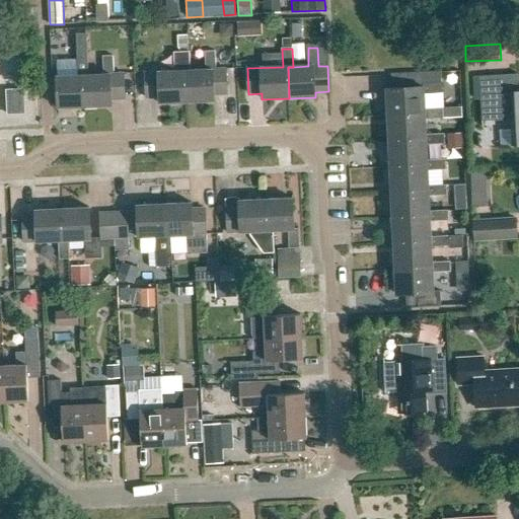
[(186,71),(191,71),(190,52),(173,53),(174,71),(145,73),(146,98),(159,97),(159,103),(187,102),(186,71)]
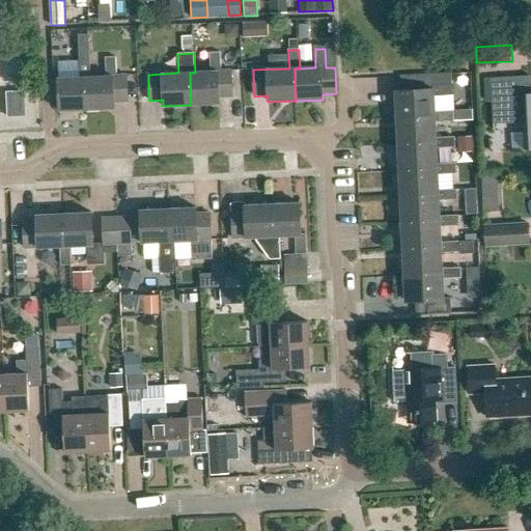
[(195,73),(190,73),(191,105),(219,104),(218,98),(232,98),(231,71),(221,72),(220,53),(210,53),(211,72),(195,73)]
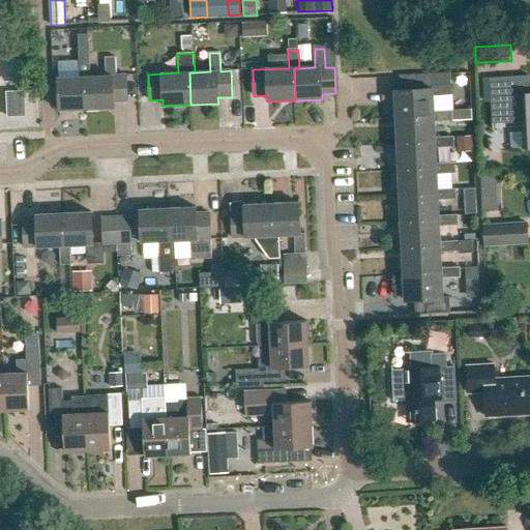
[(90,77),(85,77),(86,109),(114,108),(114,101),(127,101),(126,75),(116,76),(115,56),(105,57),(106,76),(90,77)]
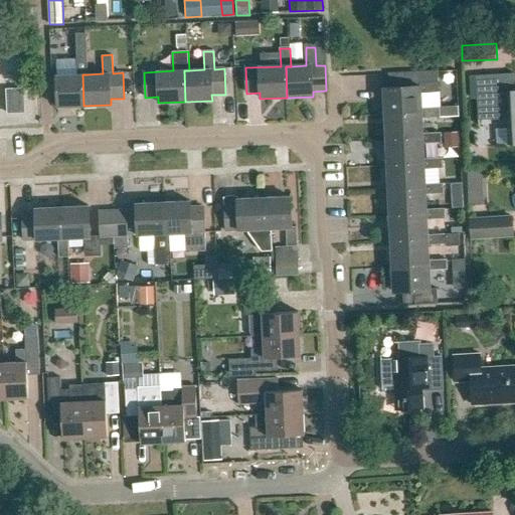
[(83,106),(82,74),(88,74),(87,55),(76,56),(77,74),(56,75),(57,107),(83,106)]
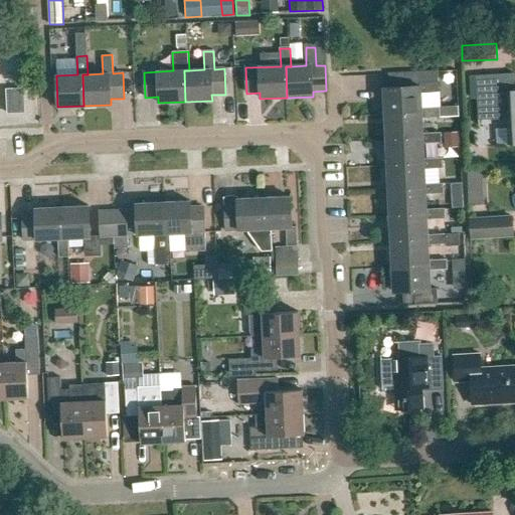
[(389,74),(389,89),(384,89),(385,115),(422,113),(422,109),(421,93),(439,92),(439,82),(439,72),(389,74)]
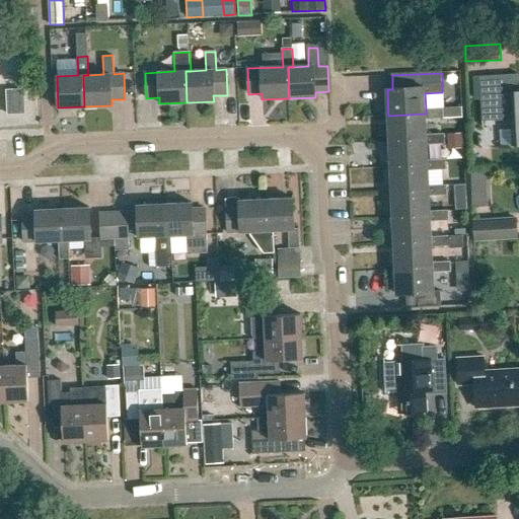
[(518,75),(479,77),(483,122),(509,121),(510,146),(518,145),(518,91),(518,75)]
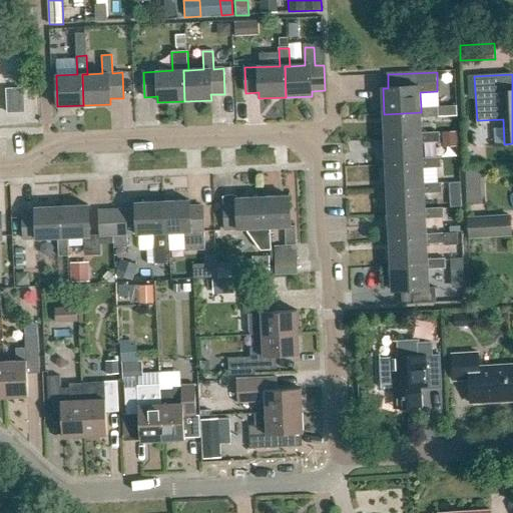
[(6,88),(7,113),(25,112),(24,88),(6,88)]
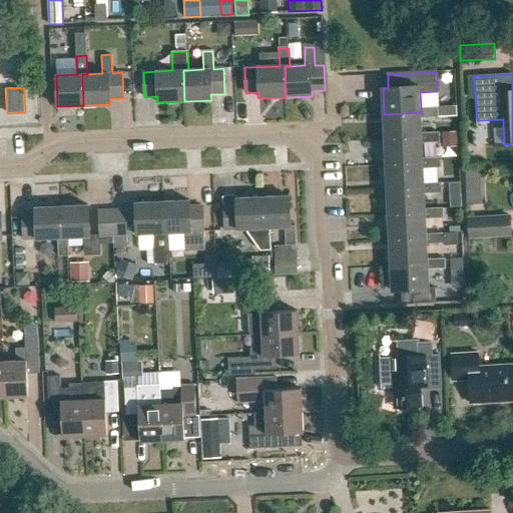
[(421,117),(439,116),(439,107),(421,108),(421,112),(384,114),(385,139),(422,137),(422,133),(421,117)]
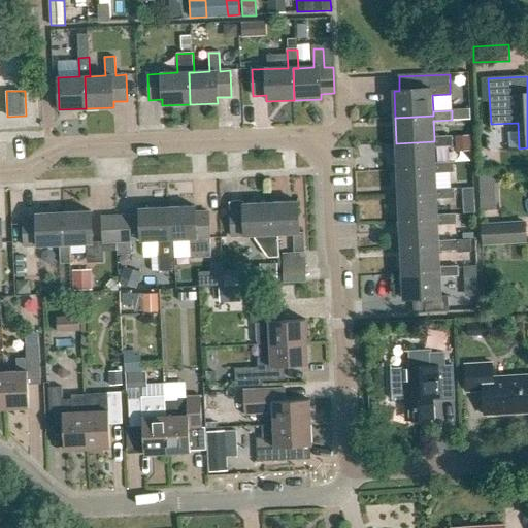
[(453,136),(434,137),(434,141),(396,143),(397,169),(435,168),(435,162),(434,146),(453,145),(453,136)]
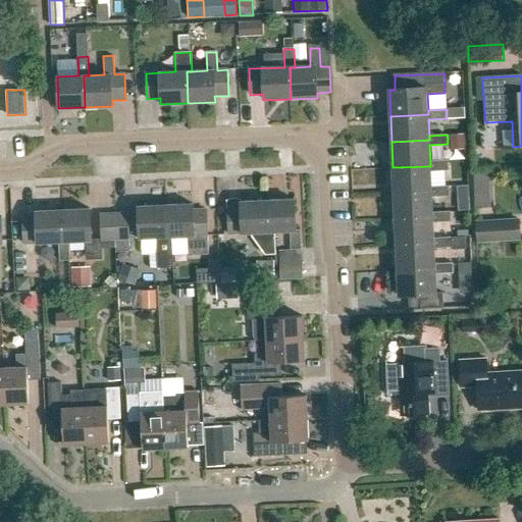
[(431,186),(430,170),(449,169),(449,159),(430,160),(430,166),(393,167),(394,193),(431,192),(431,186)]
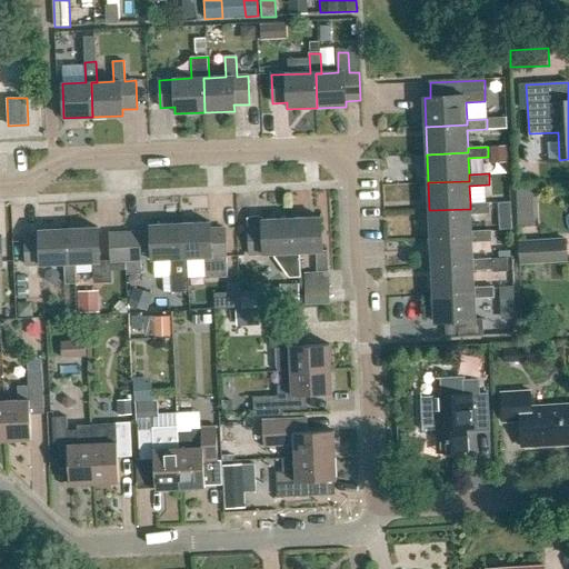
[(470,209),(429,210),(430,239),(471,237),(471,230),(471,213),(490,213),(490,201),(470,202),(470,209)]
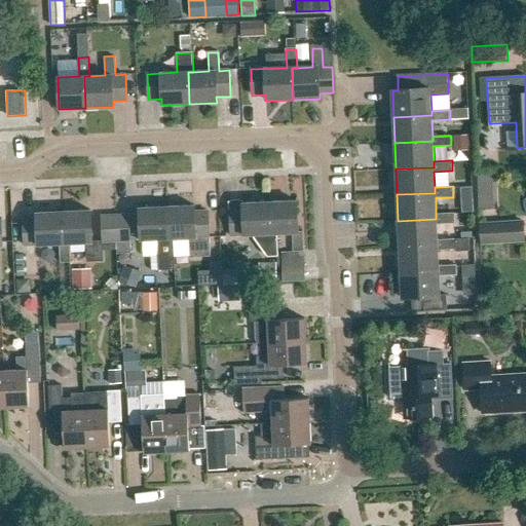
[(297,202),(270,203),(272,235),(276,234),(293,234),(294,253),(304,252),(303,232),(298,232),(297,202)]
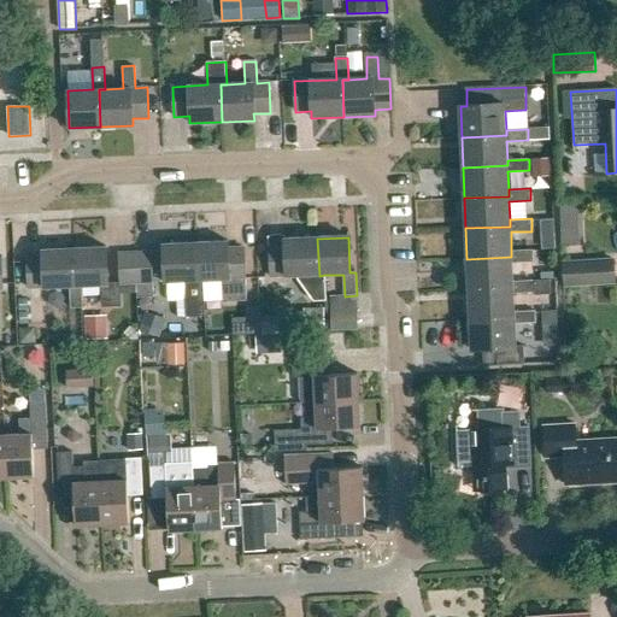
[(285,240),(286,247),(269,248),(271,278),(313,276),(315,298),(325,298),(324,275),(319,276),(317,239),(285,240)]
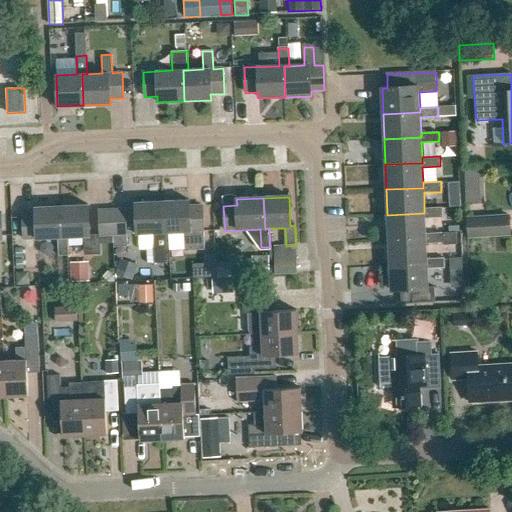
[(164,234),(169,234),(184,233),(185,251),(195,251),(194,232),(204,232),(203,207),(189,207),(189,201),(162,203),(164,234)]
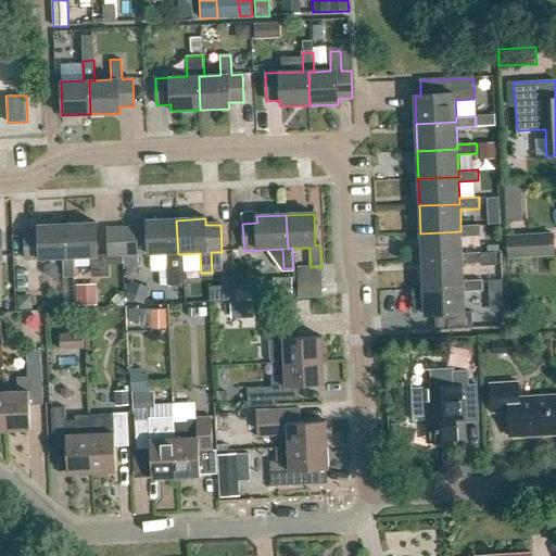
[(185,285),(184,254),(178,254),(176,220),(147,222),(149,255),(167,254),(169,286),(185,285)]
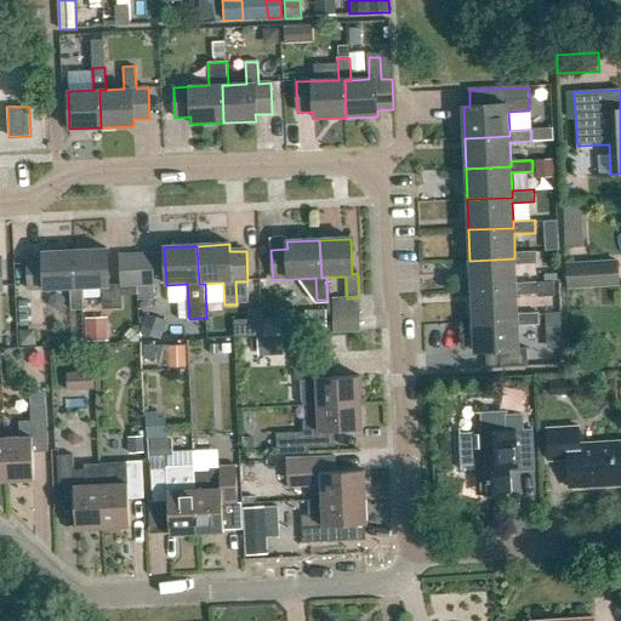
[(77,290),(83,289),(101,288),(102,311),(114,309),(113,286),(109,286),(107,250),(74,252),(77,290)]
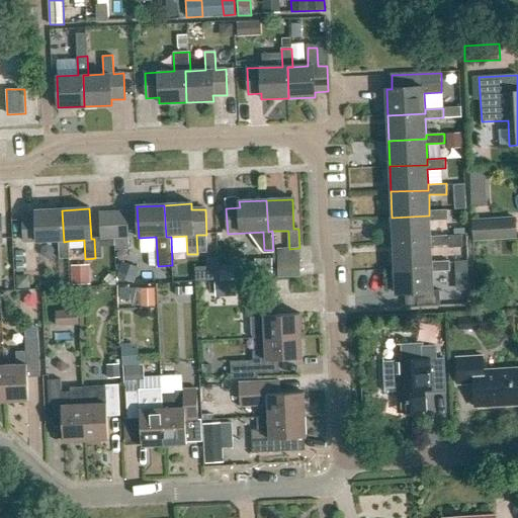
[(429,216),(392,218),(393,243),(431,241),(431,237),(430,221),(448,220),(447,208),(429,209),(429,216)]
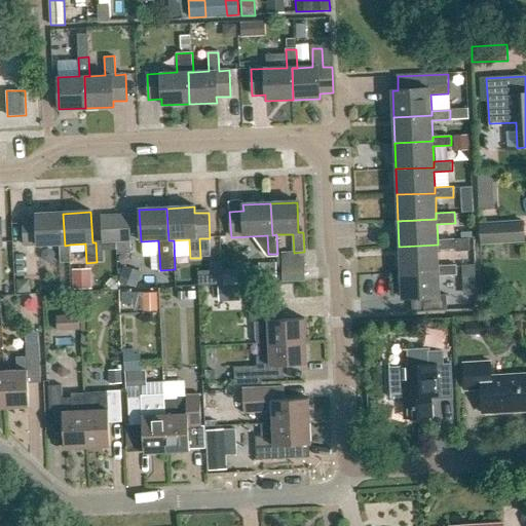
[(71,263),(70,245),(65,246),(63,214),(36,215),(36,221),(23,221),(25,247),(60,246),(61,264),(71,263)]
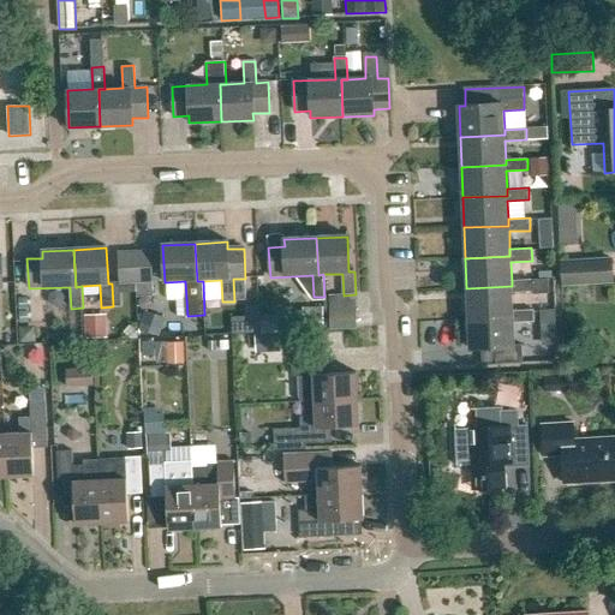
[(119,255),(120,285),(153,284),(150,252),(119,255)]
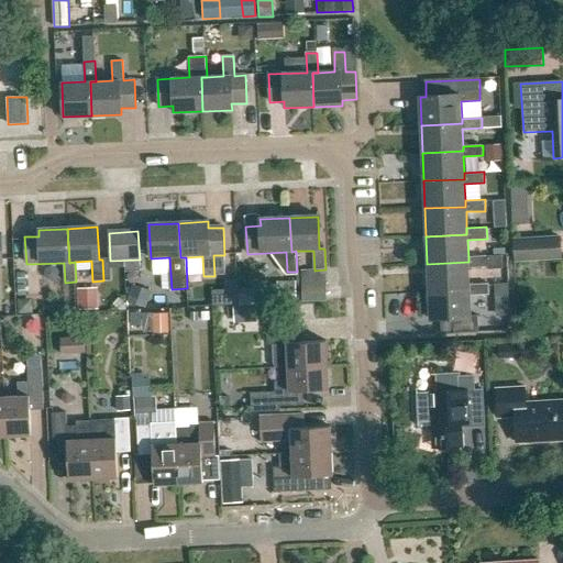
[(514,263),(561,260),(560,236),(512,239),(514,263)]
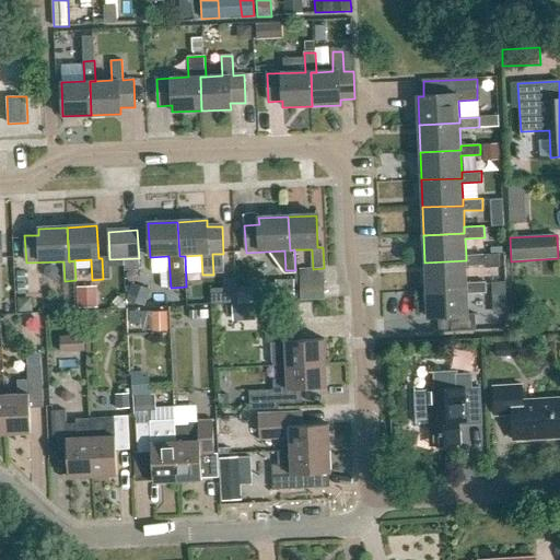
[(426,290),(467,289),(467,282),(466,267),(486,266),(486,268),(501,267),(500,254),(466,256),(466,260),(424,263),(426,290)]
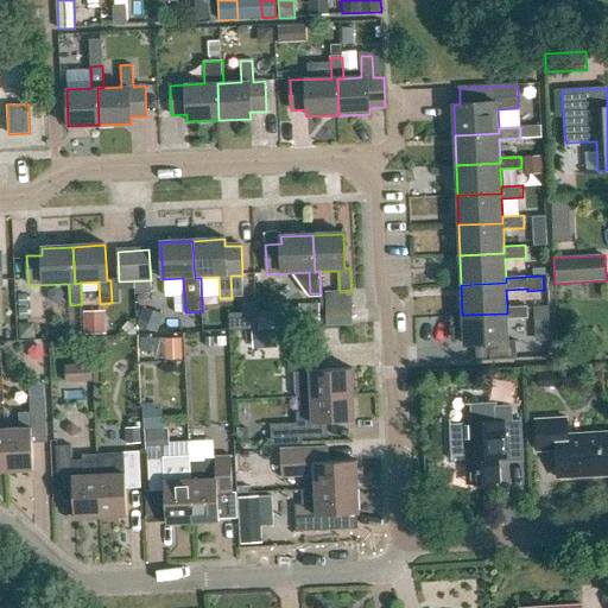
[(529,305),(507,306),(507,314),(462,315),(463,346),(475,344),(476,361),(517,360),(515,342),(508,342),(507,318),(529,318),(529,305)]
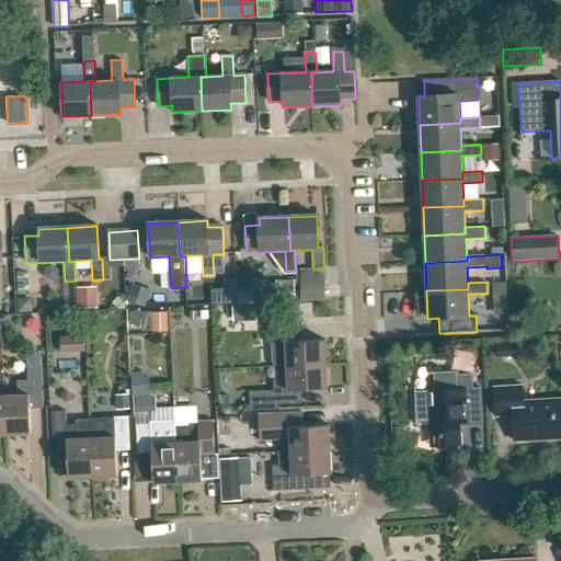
[(296,283),(279,283),(279,301),(297,301),(296,283)]
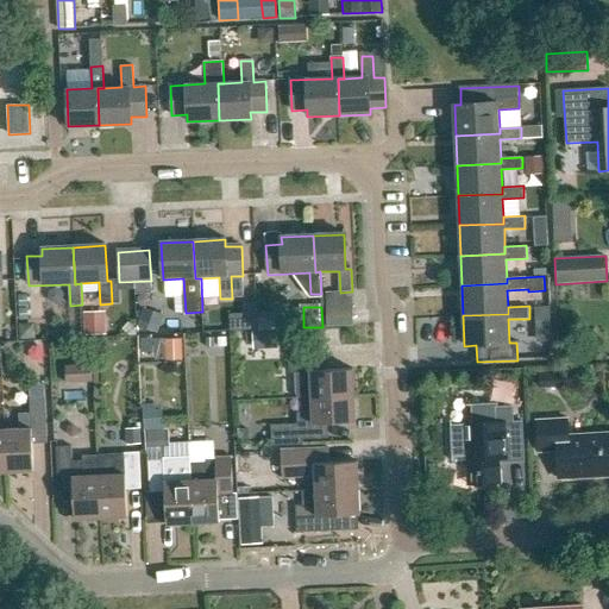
[(355,308),(331,308),(331,328),(355,328),(355,308)]
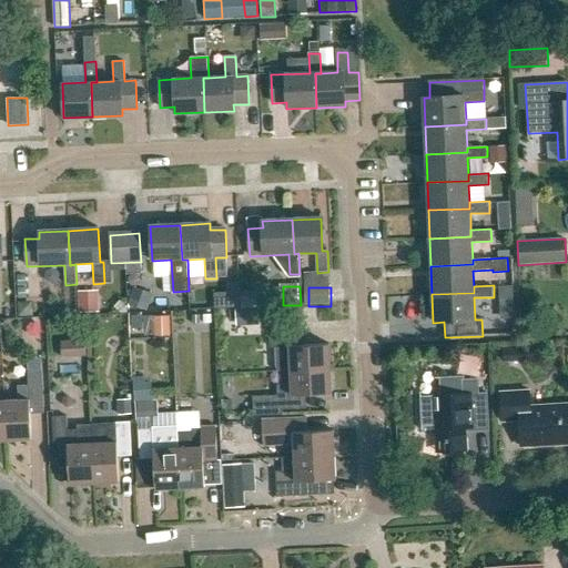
[(261,328),(261,311),(239,311),(239,328),(261,328)]
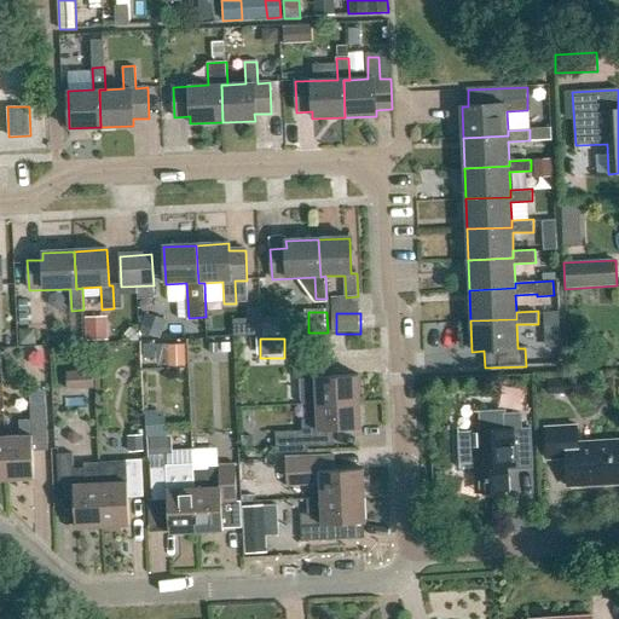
[(157,343),(140,345),(142,358),(158,358),(157,346),(157,343)]
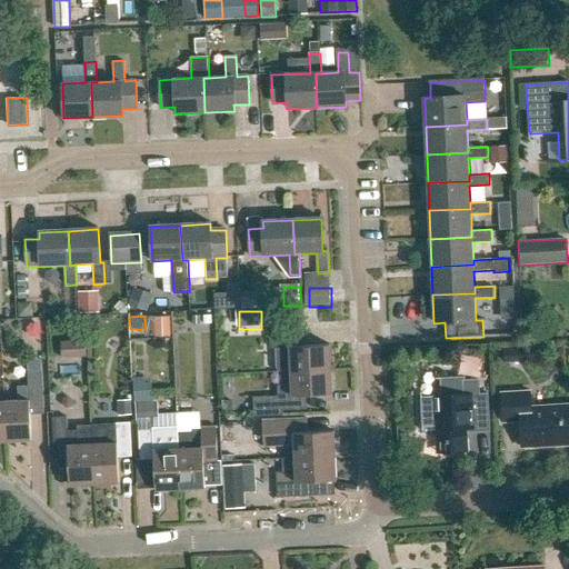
[(157,320),(158,340),(172,339),(171,320),(157,320)]
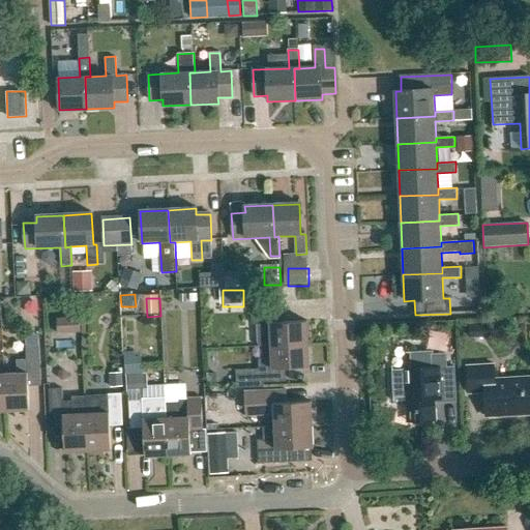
[(282,308),(251,311),(252,324),(257,324),(259,346),(307,344),(306,321),(283,322),(282,308)]
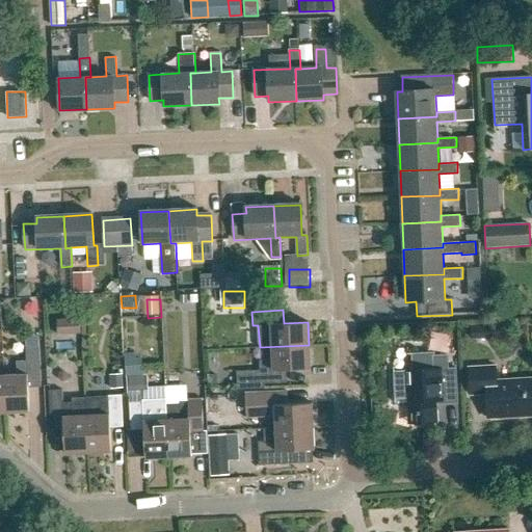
[(58,321),(58,335),(81,335),(81,320),(58,321)]
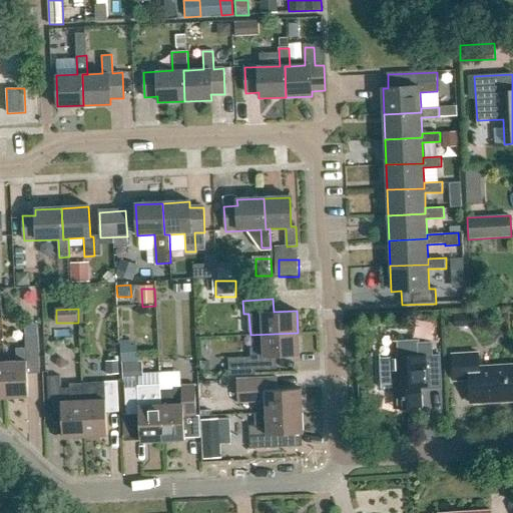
[(262,335),(263,346),(249,347),(250,357),(228,358),(229,375),(255,373),(255,370),(277,369),(276,357),(299,355),(298,333),(250,335),(250,336),(262,335)]
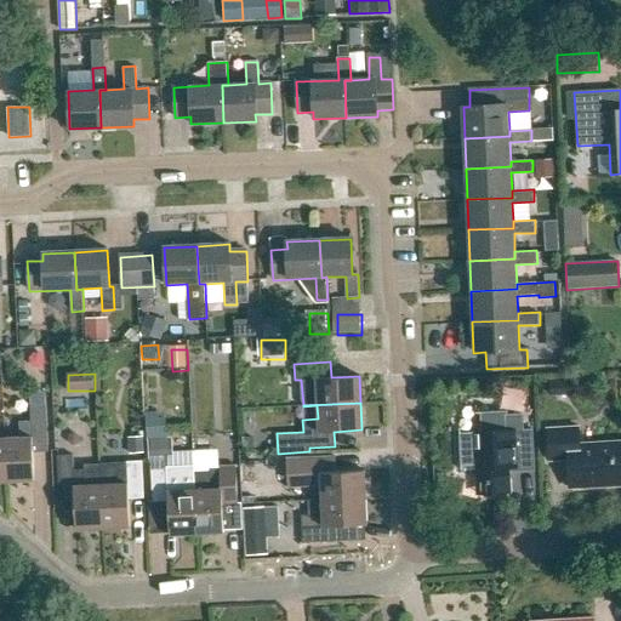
[(5,438),(7,482),(34,480),(33,453),(47,451),(46,405),(30,405),(30,421),(18,422),(20,438),(5,438)]
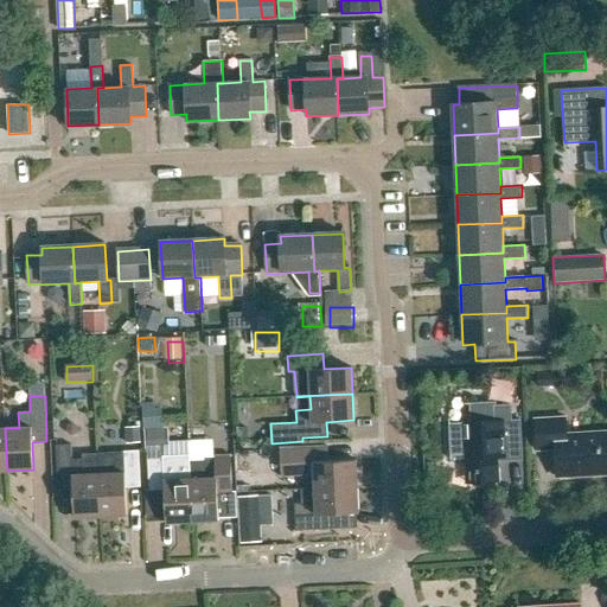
[(512,406),(496,406),(496,403),(471,404),(472,421),(465,421),(465,425),(451,426),(452,457),(466,455),(467,483),(499,481),(498,462),(523,461),(522,419),(513,420),(512,406)]
